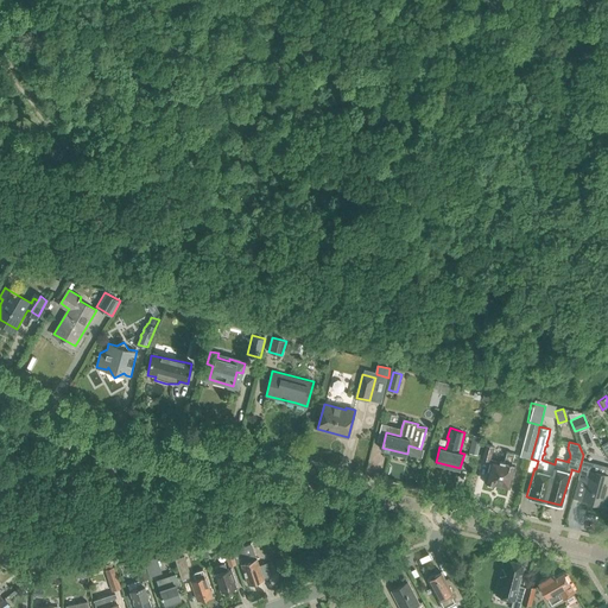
[(474,438),(472,453),(477,454),(481,439),(474,438)]
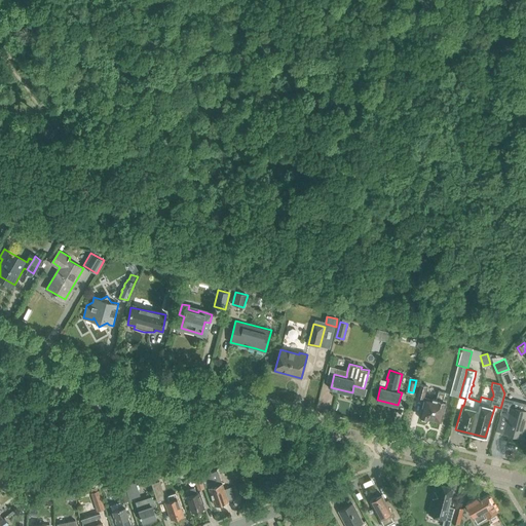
[(436,399),(424,396),(427,385),(420,383),(417,396),(424,397),(420,415),(441,420),(446,399),(443,399),(445,391),(438,390),(436,399)]
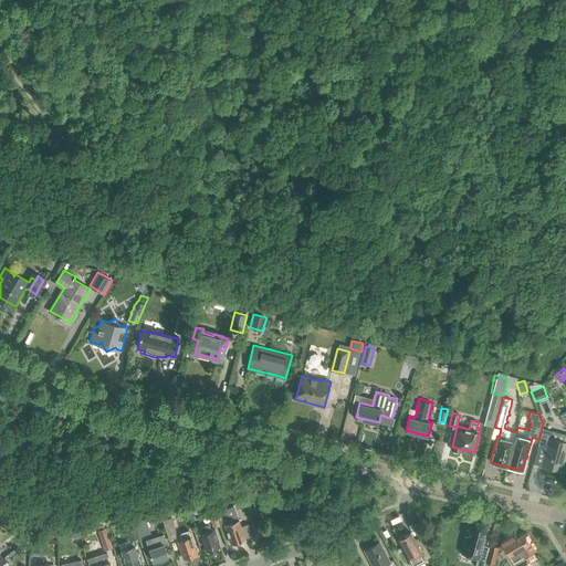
[(543,428),(538,446),(547,448),(543,464),(562,470),(565,451),(565,441),(549,437),(552,430),(543,428)]
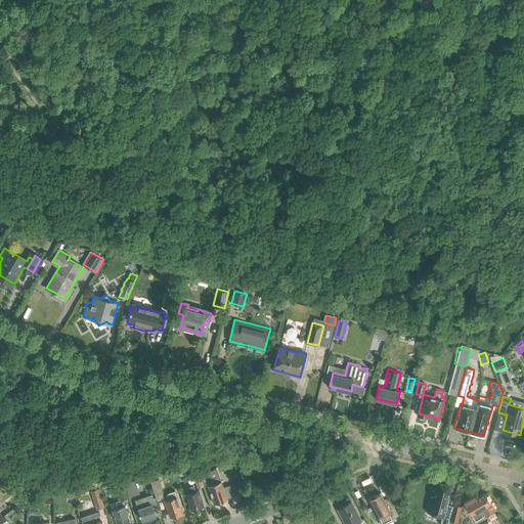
[(225,500),(225,499),(227,498),(233,496),(229,485),(223,487),(221,481),(217,468),(200,474),(204,485),(208,483),(214,503),(220,500),(221,501),(225,500)]
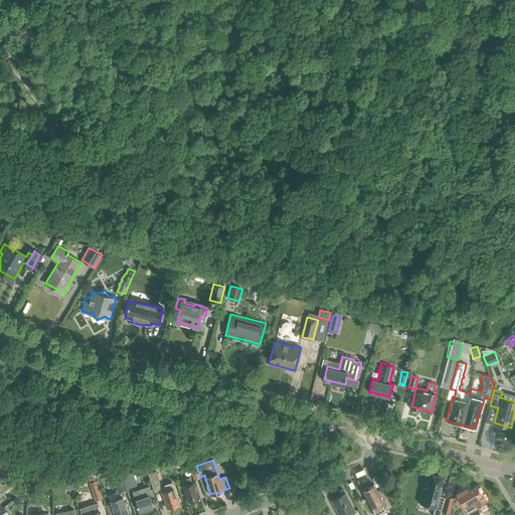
[(190,467),(194,479),(200,477),(196,466),(190,467)]
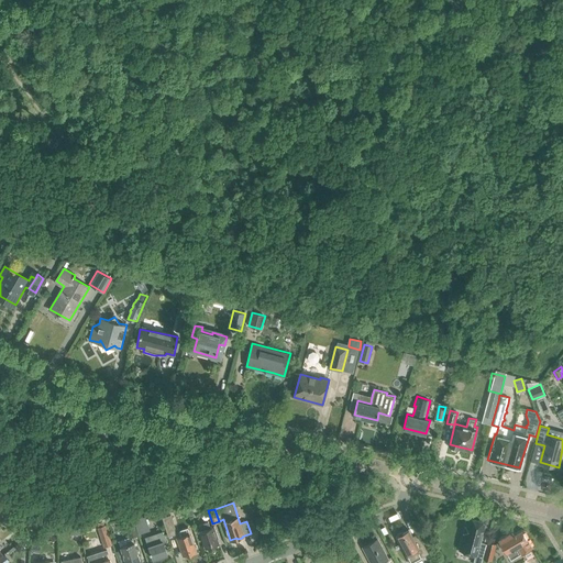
[(168,537),(176,533),(170,515),(162,517),(168,537)]
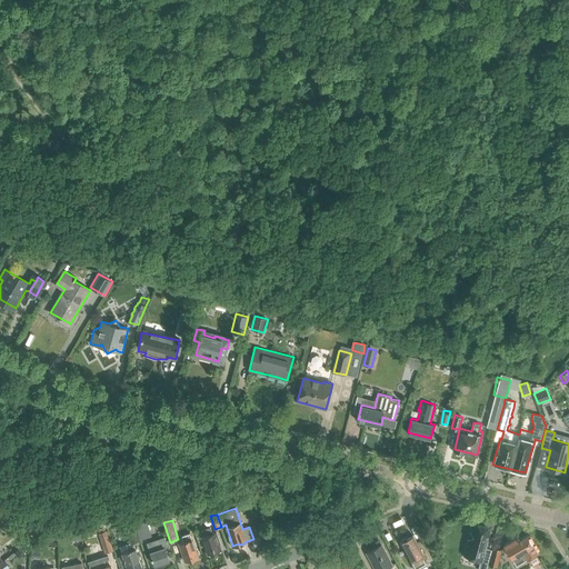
[(148,522),(136,525),(137,528),(140,540),(152,536),(148,522)]
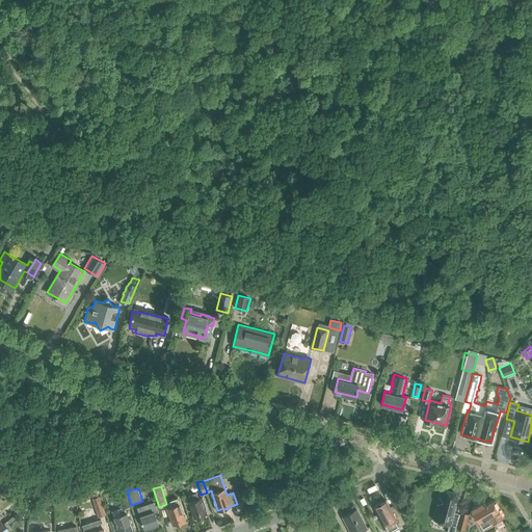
[(437,510),(435,521),(449,524),(447,531),(448,531),(453,531),(455,528),(459,513),(452,512),(455,502),(454,501),(456,493),(442,489),(440,498),(437,503),(439,503),(436,509),(437,510)]
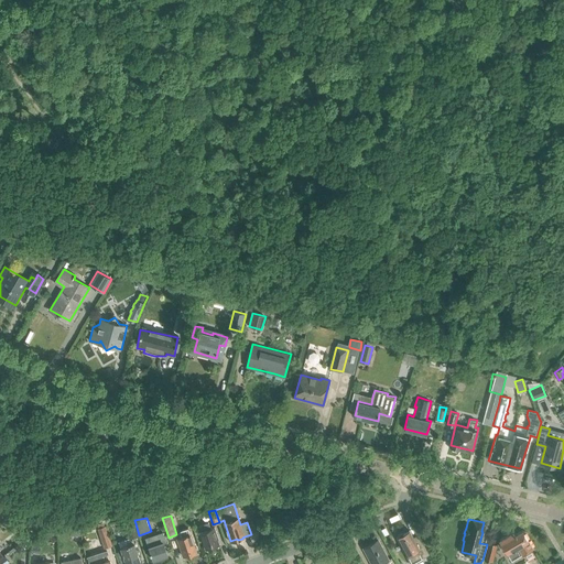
[(129,538),(138,535),(133,520),(125,523),(129,538)]
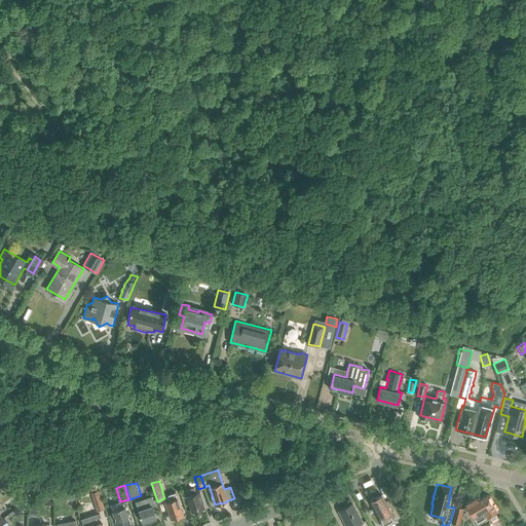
[(204,502),(200,491),(197,492),(195,488),(186,491),(188,495),(187,495),(192,512),(204,509),(202,503),(204,502)]
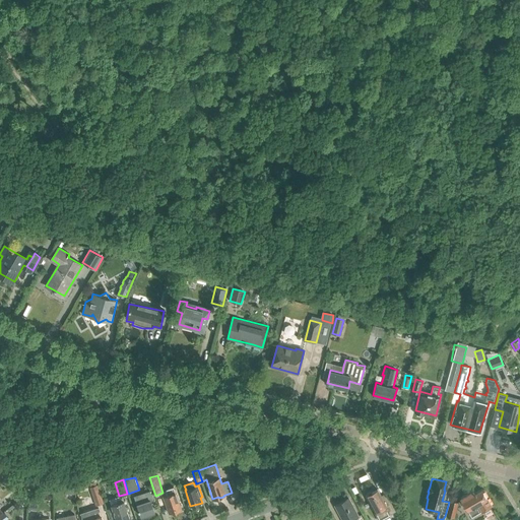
[(23,484),(17,489),(21,494),(27,490),(23,484)]
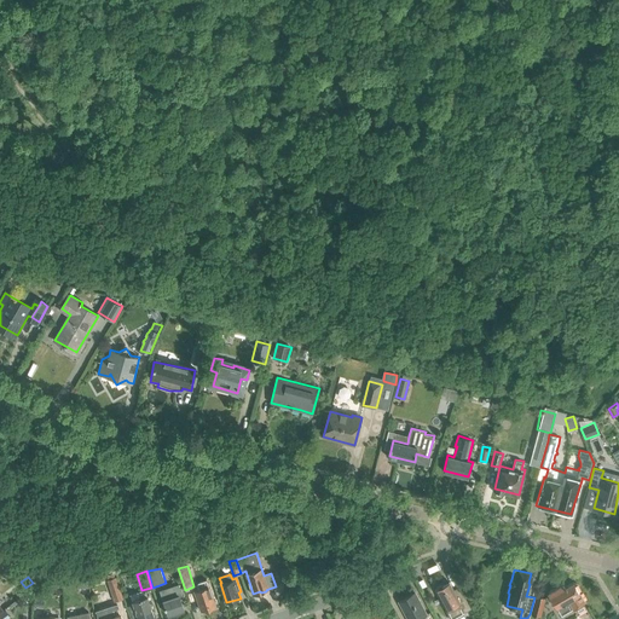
[(116,601),(125,597),(119,578),(110,580),(116,601)]
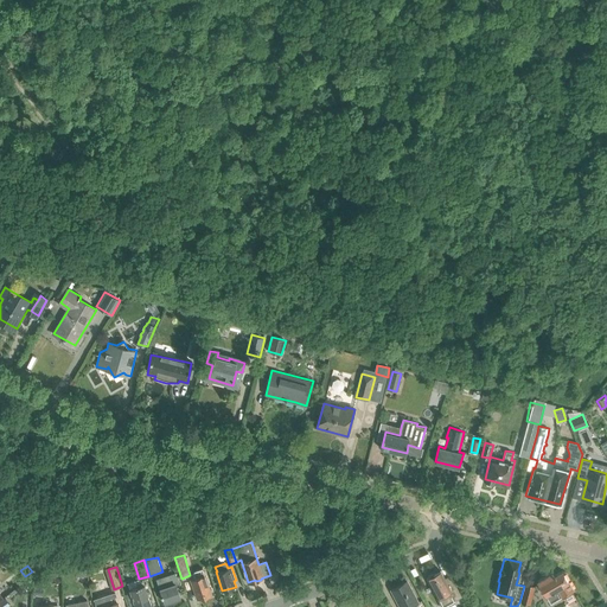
[(192,580),(198,599),(205,596),(211,594),(203,568),(193,572),(196,579),(192,580)]
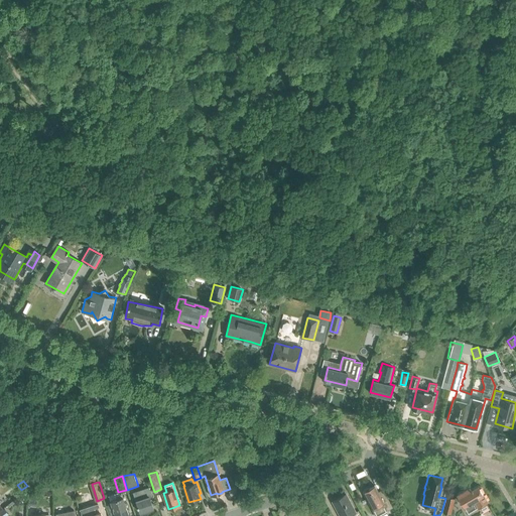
[(392,507),(383,489),(378,492),(374,485),(370,488),(367,487),(364,489),(364,491),(363,492),(376,515),(379,515),(386,512),(385,511),(392,507)]
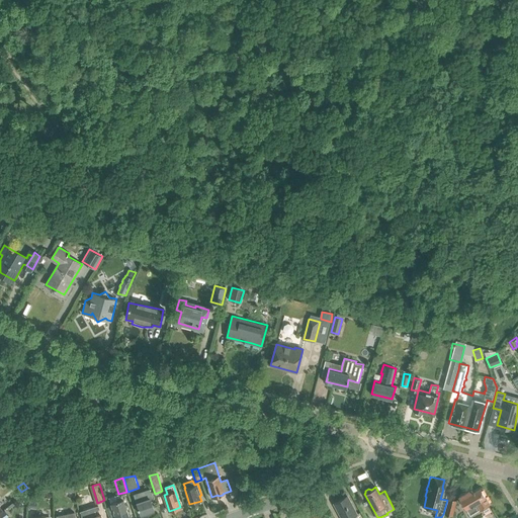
[(482,508),(484,513),(490,509),(487,505),(489,504),(484,495),(485,492),(483,488),(480,488),(479,487),(472,491),(470,488),(458,495),(469,515),(482,508)]
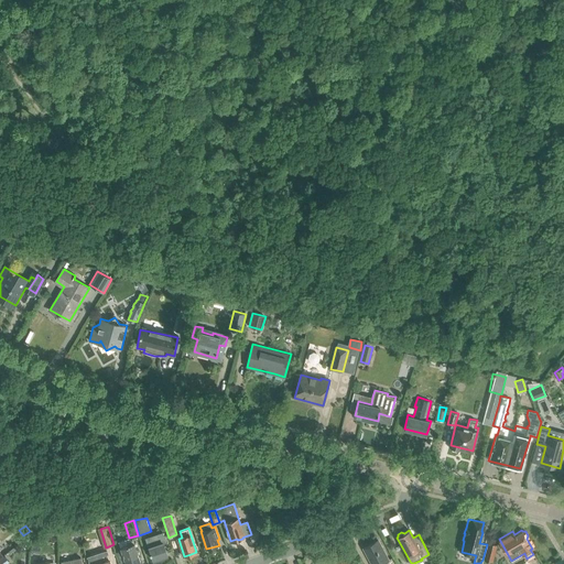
[(164,532),(147,538),(153,560),(167,555),(164,545),(167,544),(164,532)]
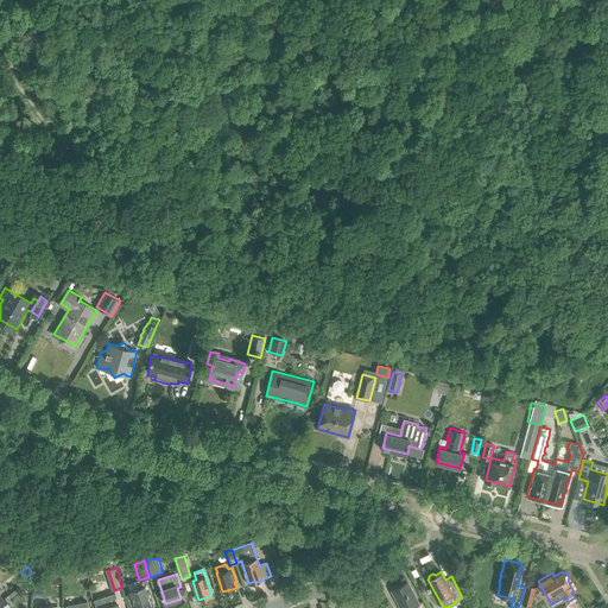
[(132,593),(127,594),(131,607),(134,607),(137,607),(135,607),(152,607),(150,597),(149,591),(147,591),(146,586),(144,586),(143,582),(137,584),(135,582),(128,584),(132,593)]
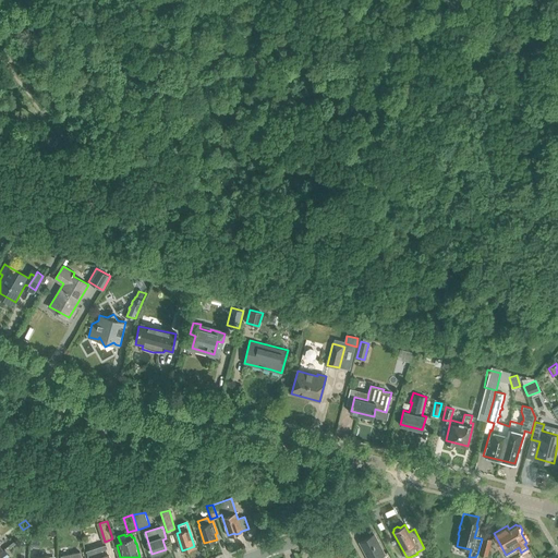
[(32,546),(40,546),(40,535),(32,535),(32,546)]
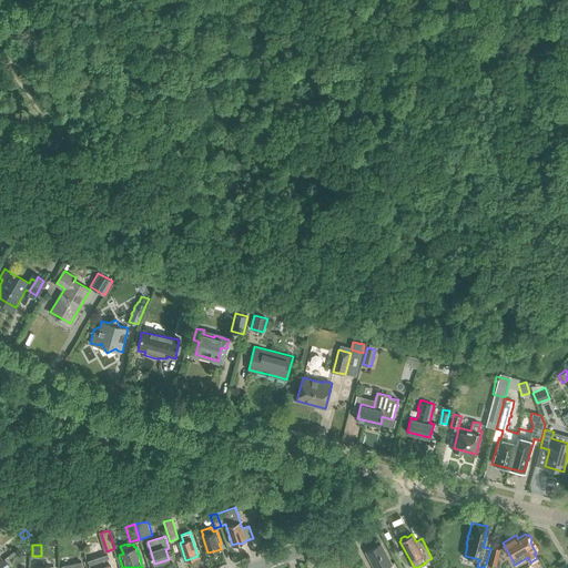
[(391,564),(381,545),(366,553),(375,567),(393,567),(391,564)]
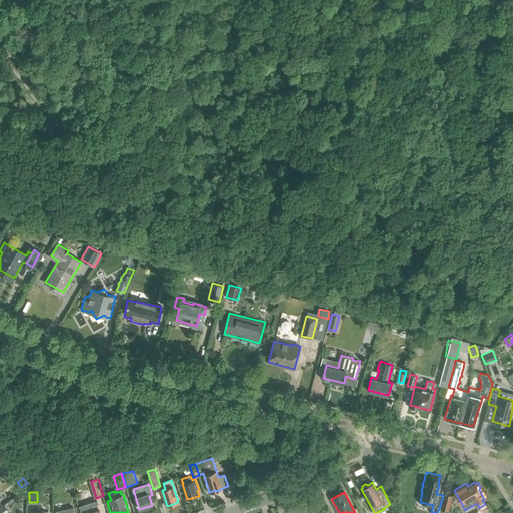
[(441,509),(447,511),(452,496),(445,494),(441,509)]
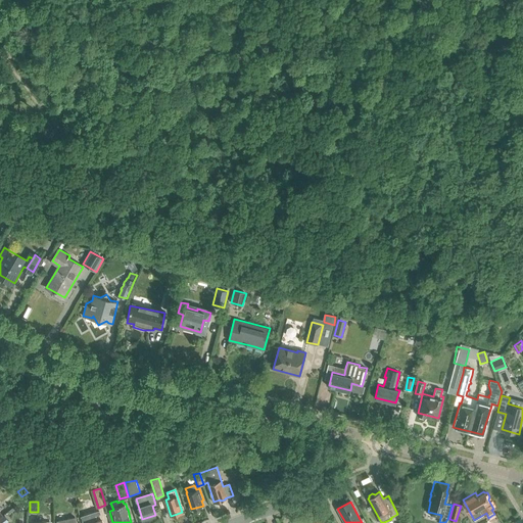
[(103,522),(100,511),(82,516),(83,522),(103,522)]
